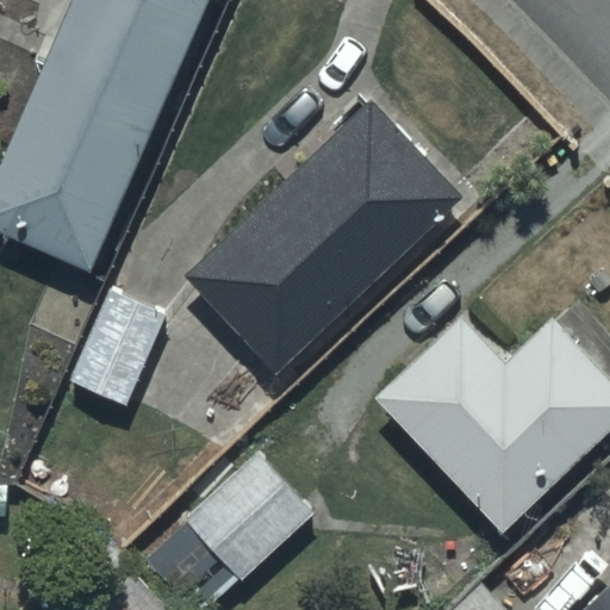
[(0,230),(94,271),(209,0),(74,0),(0,175),(0,230)]
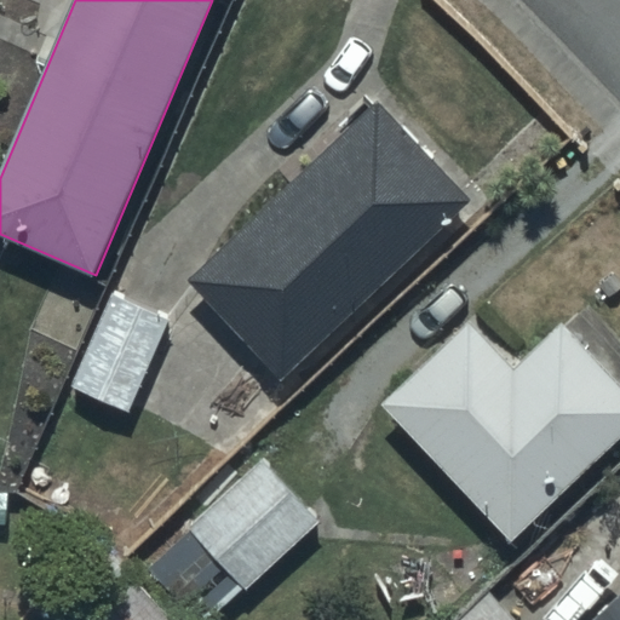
[(283,377),(466,199),(375,101),(190,281),(283,377)]
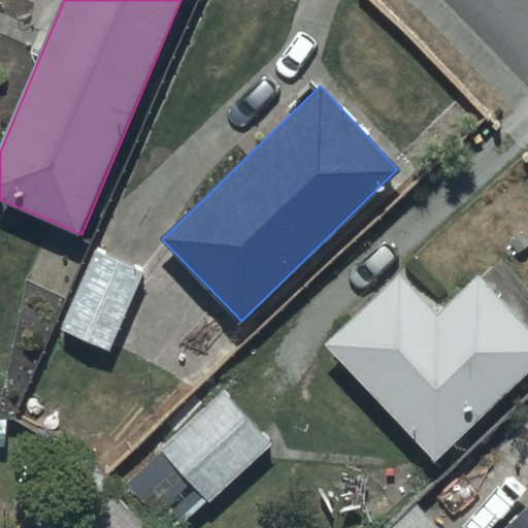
[(144,268),(96,246),(62,328),(110,348),(144,268)]
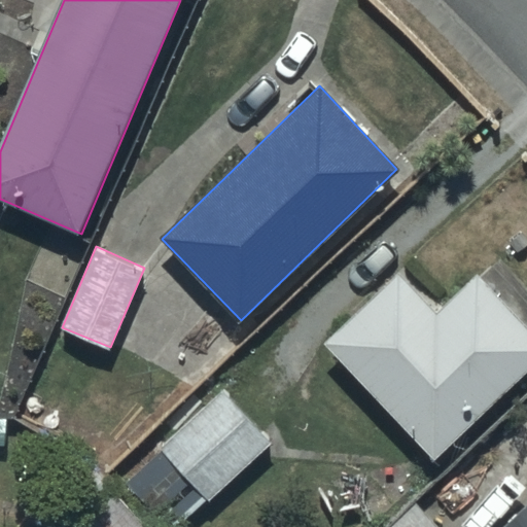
[(400,270),(325,343),(433,459),(526,372),(526,327),(477,274),(438,310),(400,270)]
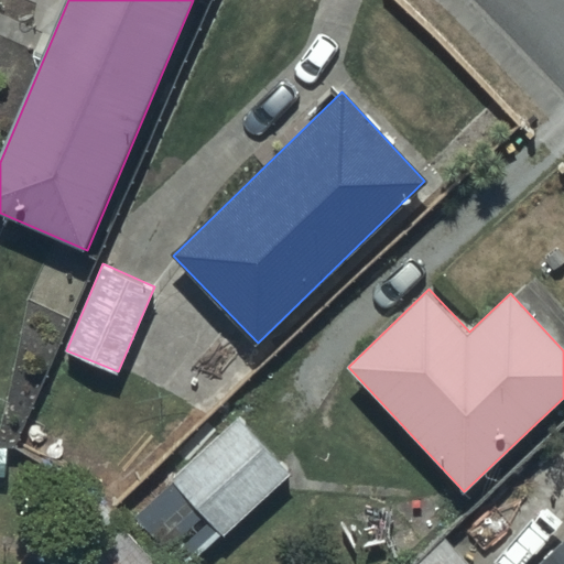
[(289,476),(240,419),(173,479),(224,535),(289,476)]
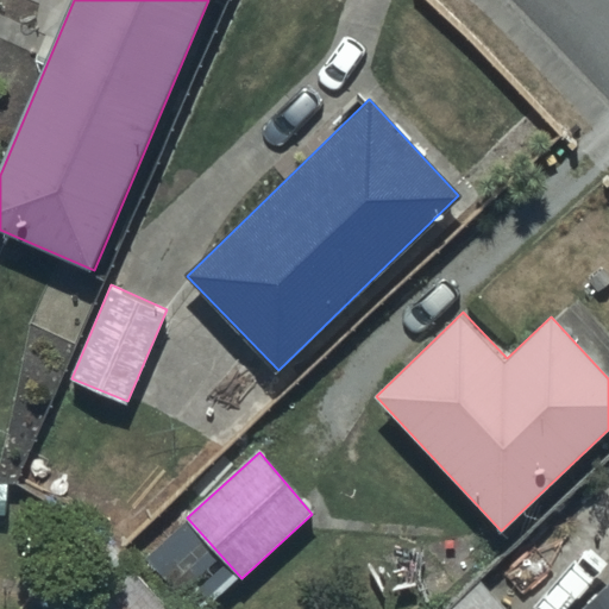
[(181,608),(137,562),(85,606),(87,608),(181,608)]
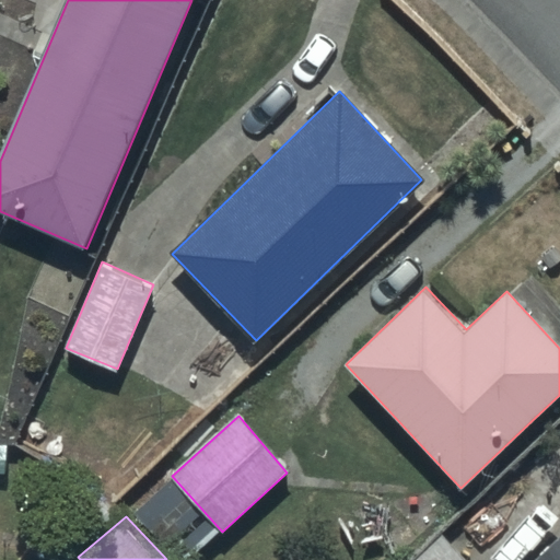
[(464,559),(441,536),(416,559),(464,559)]
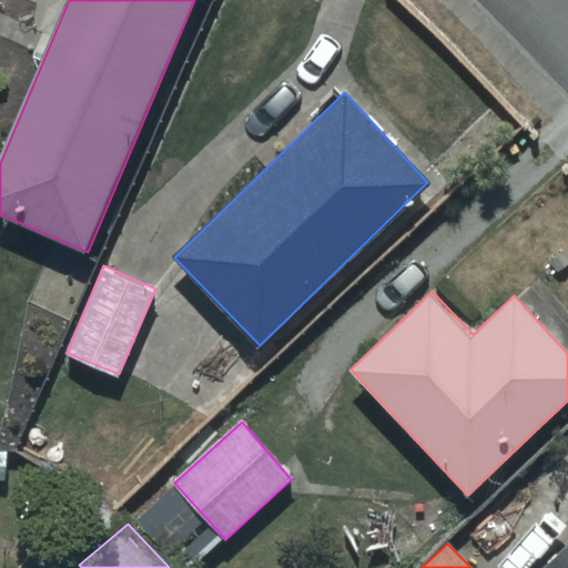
[(567,567),(567,548),(547,567),(567,567)]
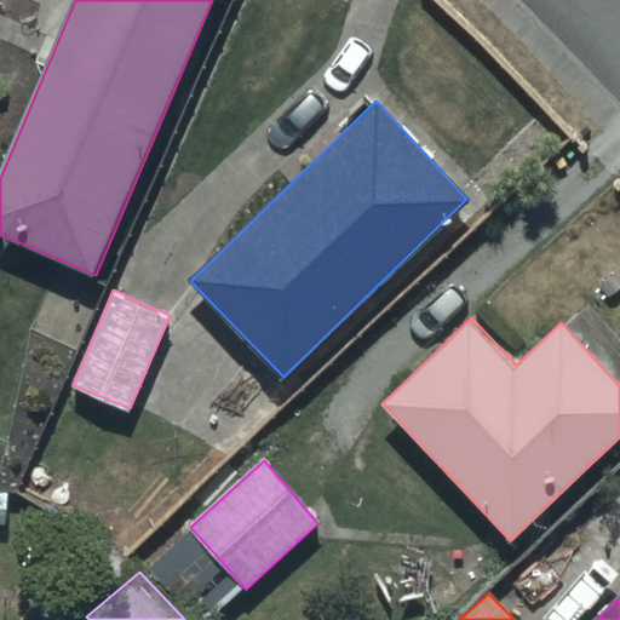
All buildings are outlined.
